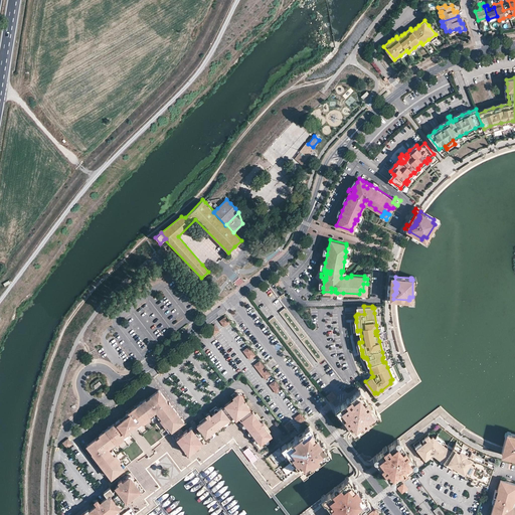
[(325,358),(286,307),(280,312),(319,363),(325,358)]
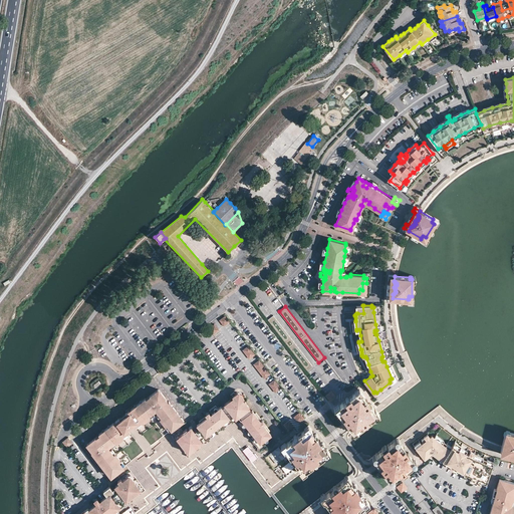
[(313,366),(274,315),(268,319),(307,370),(313,366)]
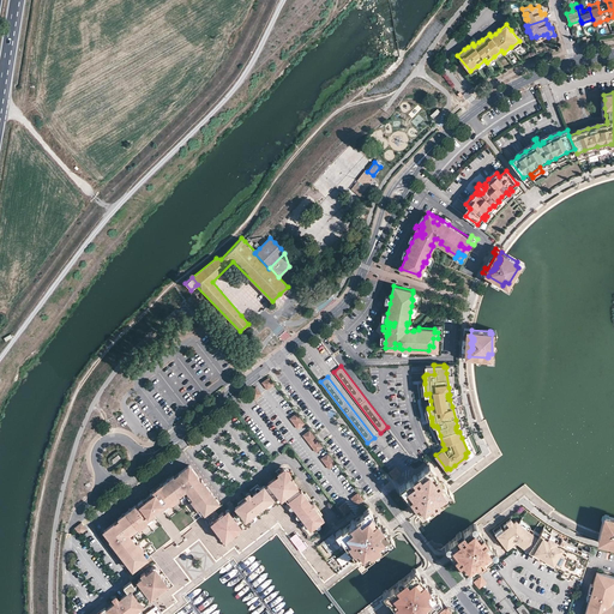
[(269,378),(263,383),(268,389),(274,384),(269,378)]
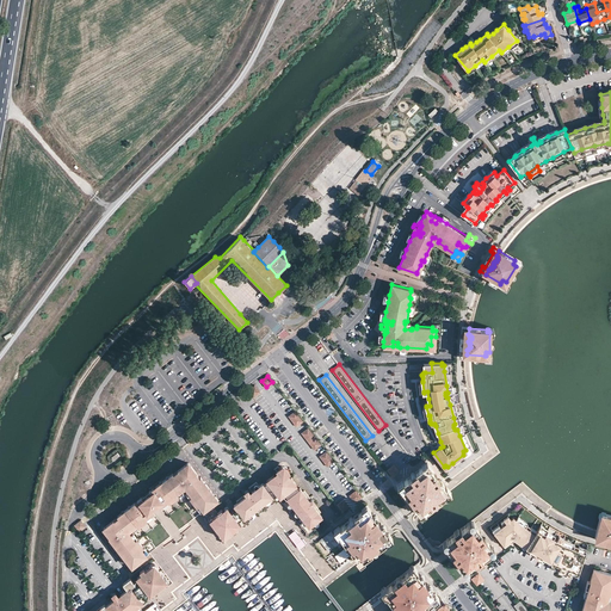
[(455,394),(454,384),(446,386),(448,393),(445,393),(445,395),(455,394)]
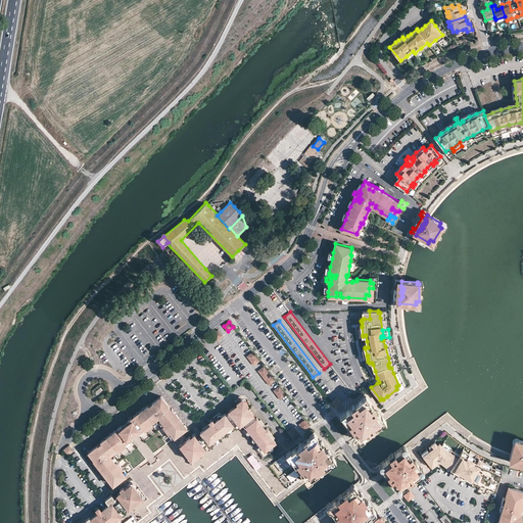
[(223,335),(219,330),(212,334),(217,340),(223,335)]
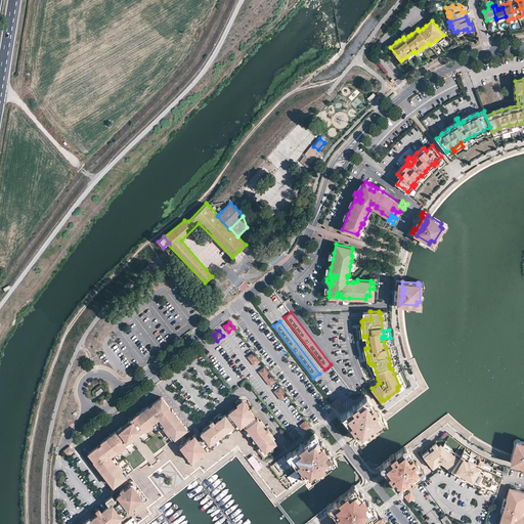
[(392,345),(390,338),(382,339),(383,341),(384,341),(386,347),(392,345)]
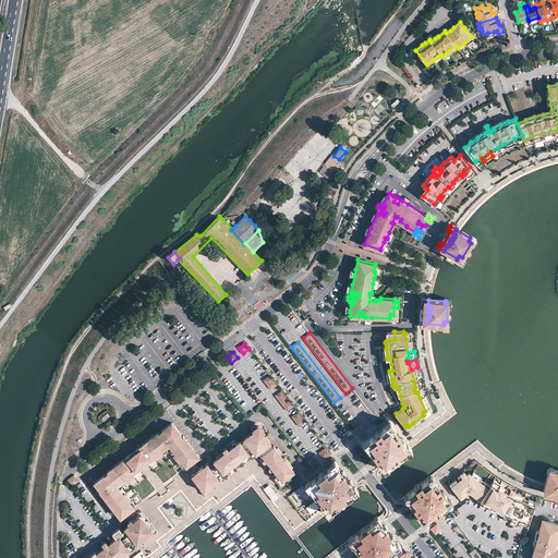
[(421,379),(417,367),(411,370),(414,381),(421,379)]
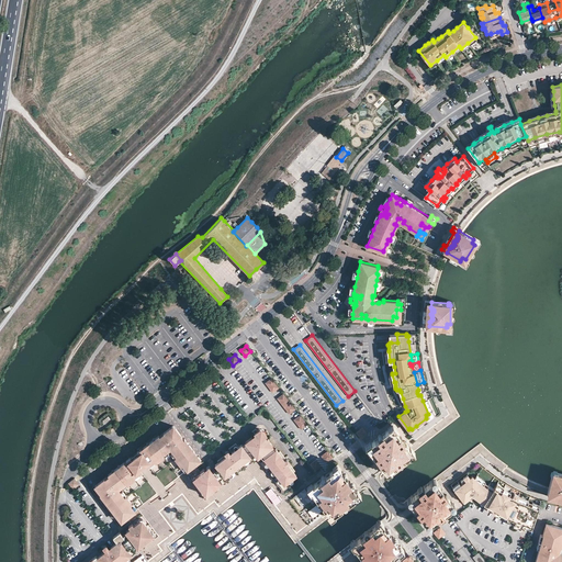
[(303,383),(308,379),(304,373),(299,378),(303,383)]
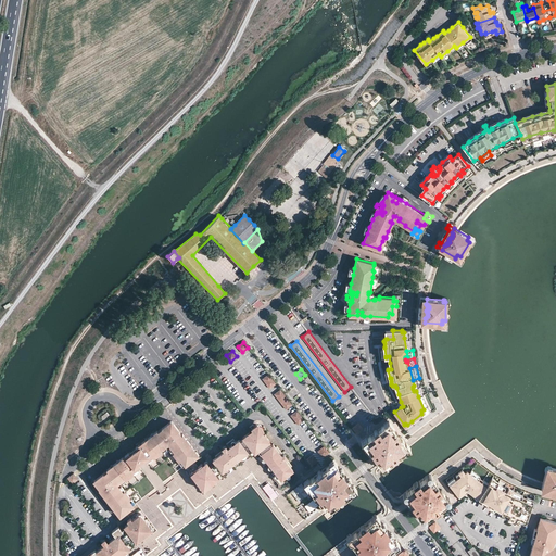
[(275,383),(267,374),(262,378),(269,388),(275,383)]
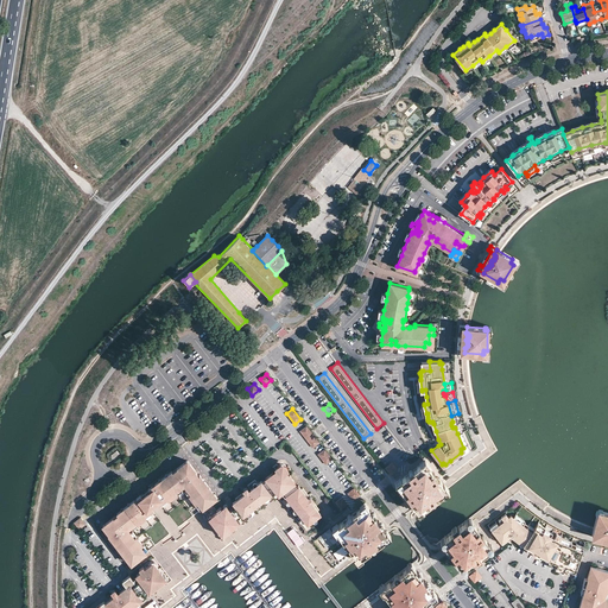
[(312,410),(306,415),(314,425),(320,422),(312,410)]
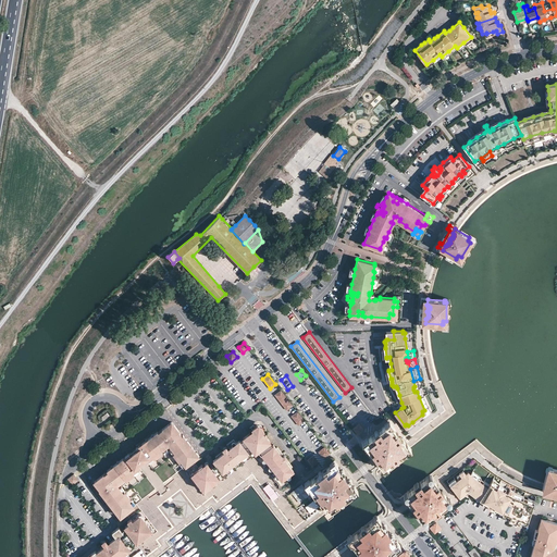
[(422,386),(420,379),(413,381),(415,386),(413,387),(413,390),(422,386)]
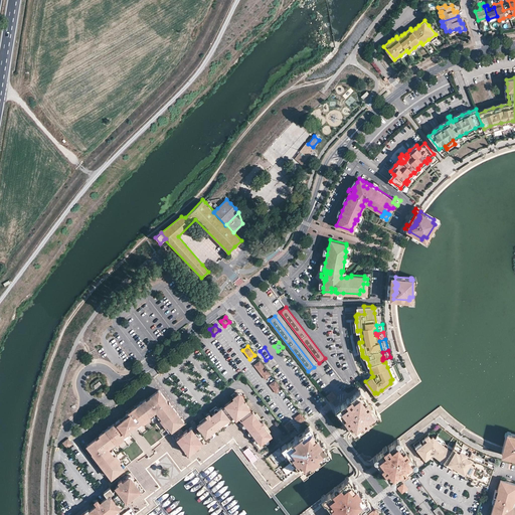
[(393,364),(390,357),(382,360),(383,362),(385,362),(387,367),(393,364)]
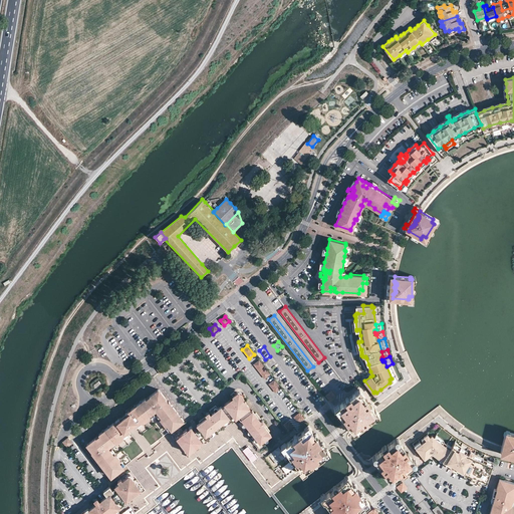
[(269,374),(259,360),(254,364),(264,377),(269,374)]
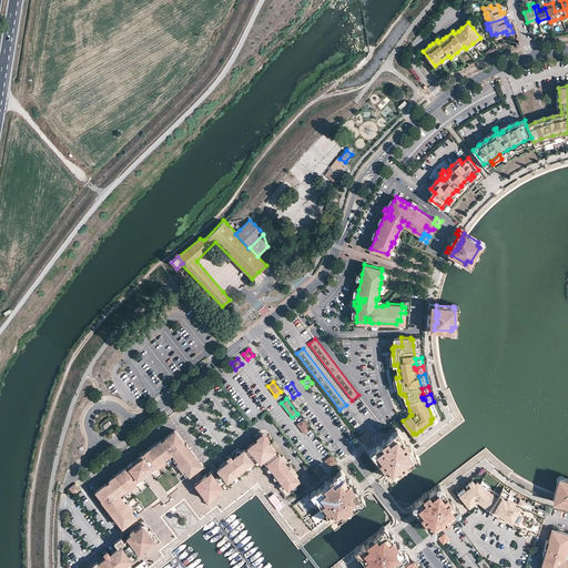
[(442,419),(434,402),(427,405),(433,418),(430,419),(430,423),(421,430),(423,434),(442,419)]
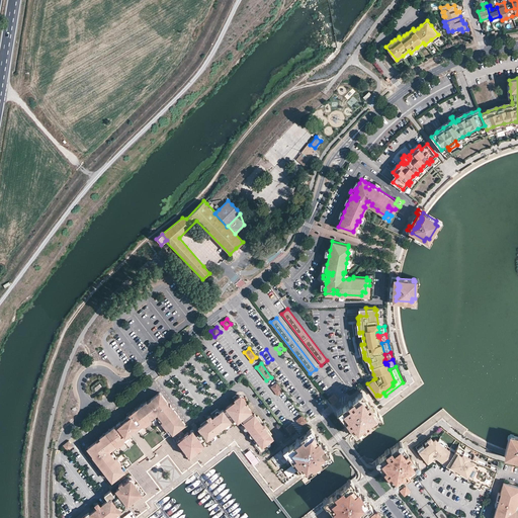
[(163,367),(158,371),(161,376),(167,372),(163,367)]
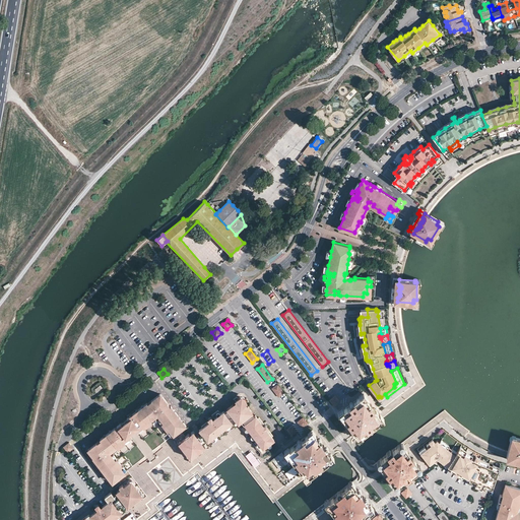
[(283,393),(277,384),(272,388),(278,397),(283,393)]
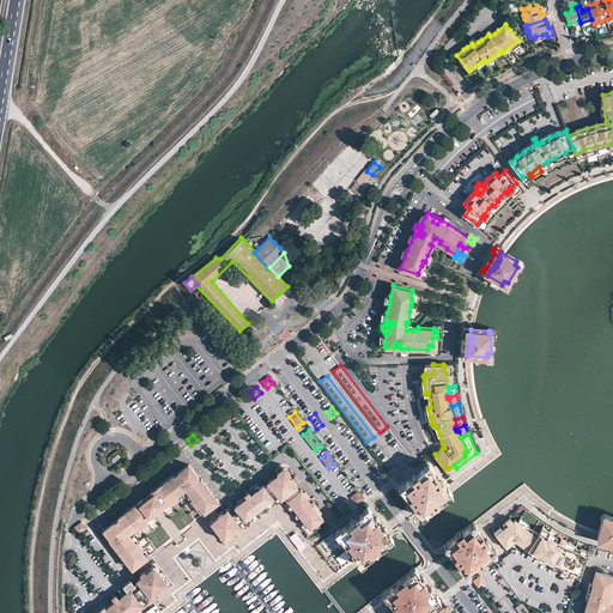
[(418,509),(447,487),(444,484),(443,484),(441,480),(438,483),(435,478),(437,477),(435,473),(435,472),(432,468),(429,463),(424,467),(420,471),(422,471),(418,474),(418,475),(413,479),(413,478),(410,480),(408,479),(405,483),(400,486),(404,490),(407,495),(407,493),(411,497),(412,496),(416,499),(414,502),(417,505),(416,505),(418,509)]
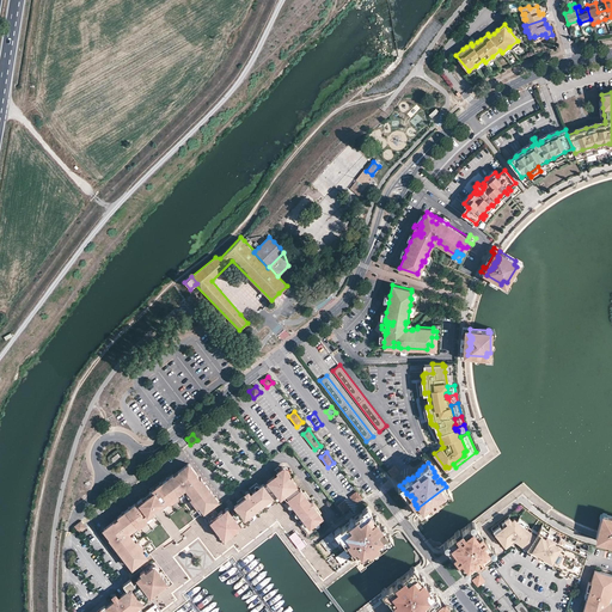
[(282,467),(280,465),(279,466),(276,464),(273,467),(274,469),(276,471),(273,473),(273,472),(264,478),(265,479),(262,482),(261,482),(258,484),(256,482),(249,488),(254,493),(251,494),(250,491),(249,496),(245,496),(246,497),(245,499),(243,495),(236,501),(237,502),(233,505),(237,509),(244,518),(246,520),(279,496),(281,500),(283,497),(304,524),(301,526),(307,536),(308,534),(308,533),(314,528),(314,530),(316,528),(313,525),(316,524),(318,521),(323,518),(320,514),(322,513),(316,506),(313,508),(312,506),(307,503),(308,501),(306,499),(308,496),(303,488),(301,489),(299,485),(298,487),(295,483),(295,482),(291,475),(288,476),(287,473),(289,471),(292,470),(288,465),(286,467),(285,465),(282,467)]
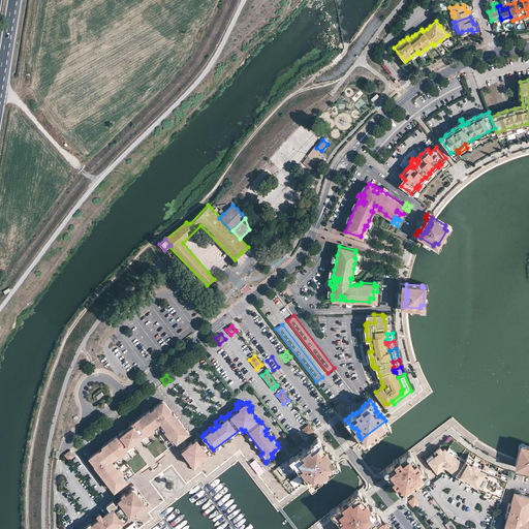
[(164,403),(161,402),(154,408),(156,411),(152,413),(150,410),(149,410),(146,413),(144,415),(141,417),(137,419),(128,427),(129,429),(124,432),(123,431),(114,439),(111,440),(107,443),(117,456),(131,444),(138,439),(160,423),(176,442),(184,437),(188,433),(186,430),(184,427),(178,418),(176,416),(174,412),(173,413),(169,415),(166,411),(169,409),(164,403)]
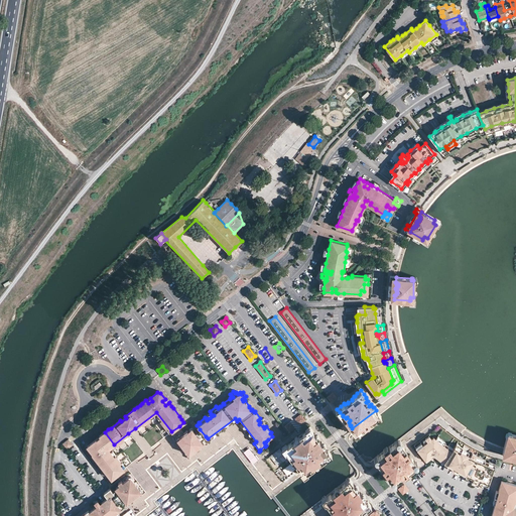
[(338,398),(333,392),(328,396),(332,402),(338,398)]
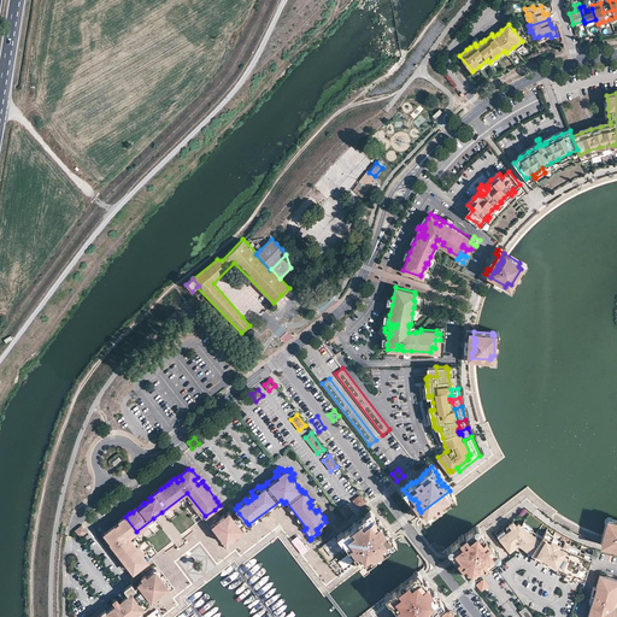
[(451,492),(450,491),(421,512),(422,513),(425,518),(430,515),(434,511),(433,511),(436,507),(438,509),(442,505),(441,504),(445,501),(446,501),(450,499),(454,495),(451,492)]
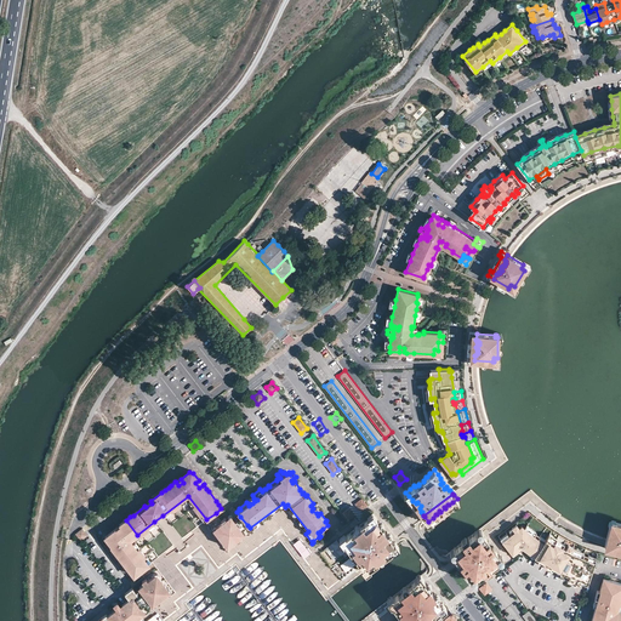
[(204,520),(206,519),(188,496),(163,516),(165,518),(187,501),(203,522),(204,520)]
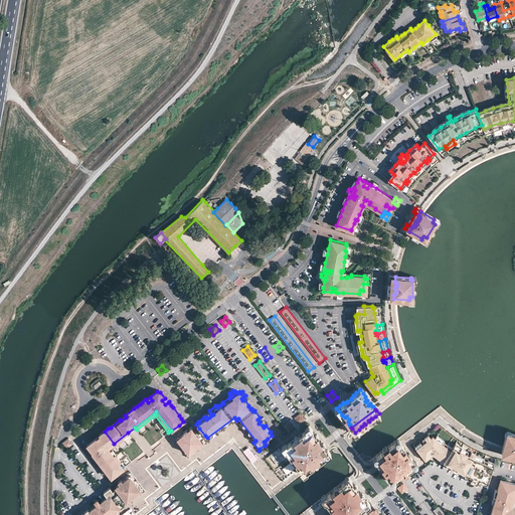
[(305,419),(301,413),(294,417),(298,423),(305,419)]
